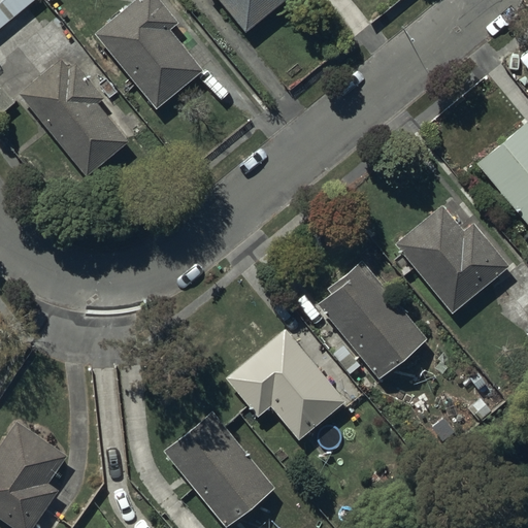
[(0,0),(0,30),(35,0),(0,0)]
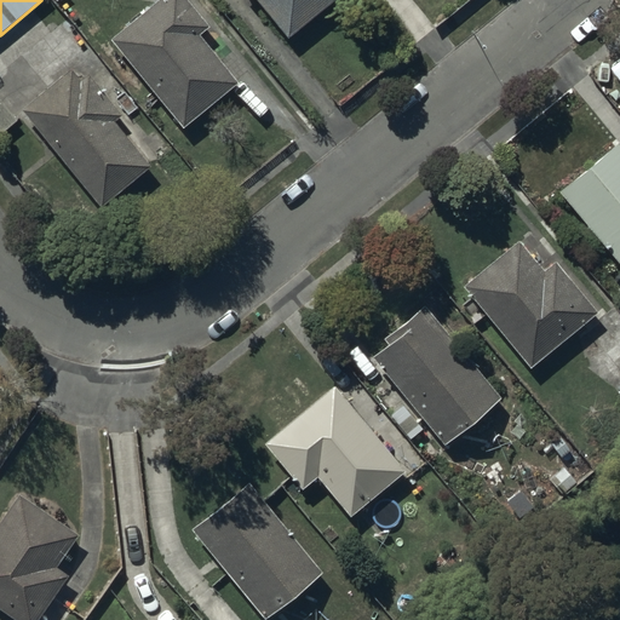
[(183,0),(164,0),(112,44),(183,131),(239,86),(199,38),(207,29),(183,0)]
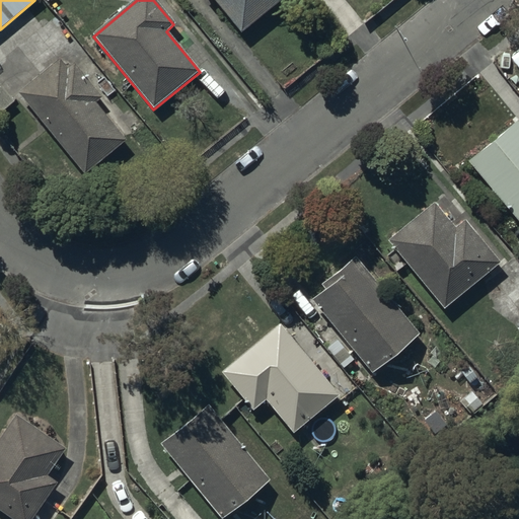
[(206,0),(207,1),(208,0),(213,0),(241,34),(282,1),(281,0),(206,0)]
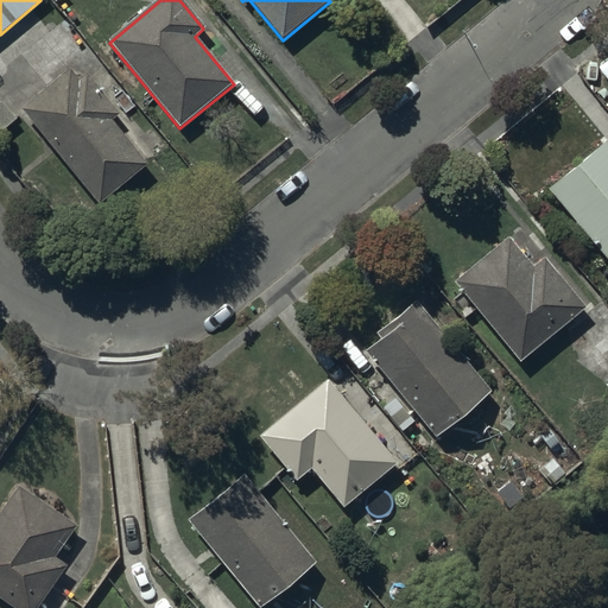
[(69,70),(20,113),(101,204),(149,163),(113,121),(121,114),(89,77),(81,83),(69,70)]
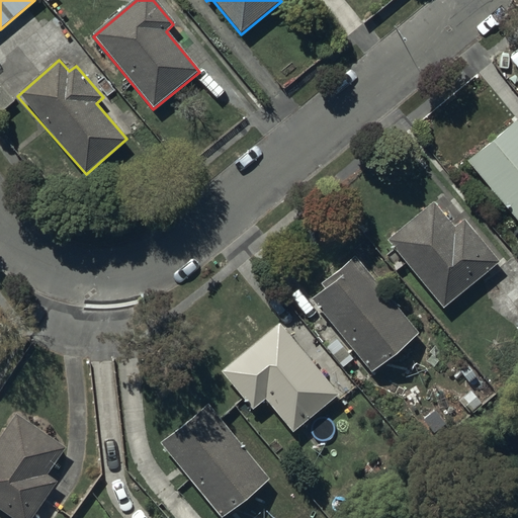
[(517,226),(517,125),(515,122),(466,163),(517,226)]
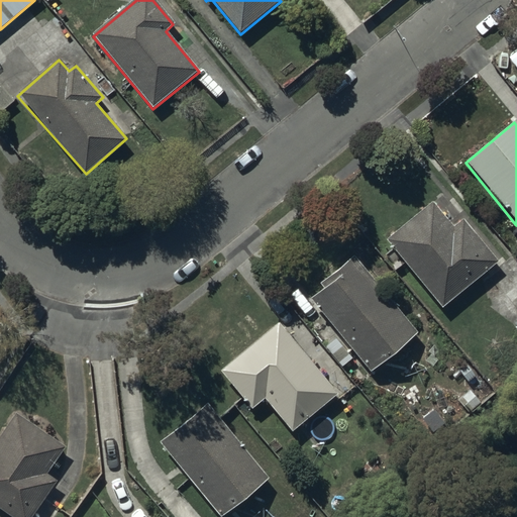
[(430,204),(386,241),(441,309),(497,264),(461,220),(451,229),(430,204)]
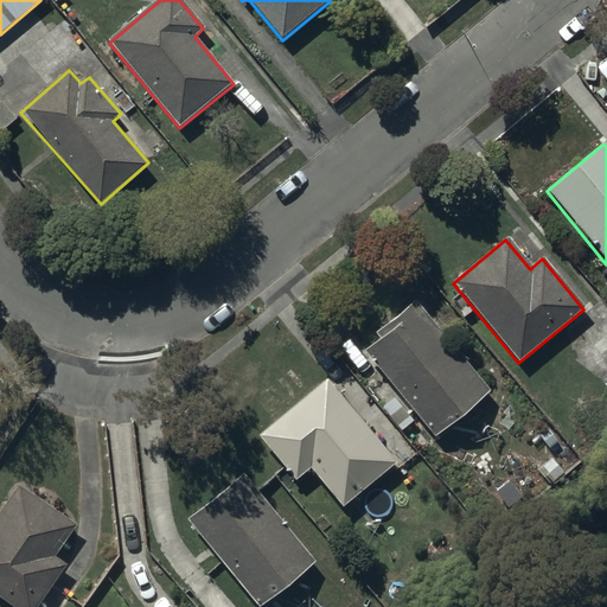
[(377,343),(362,355),(395,397),(382,408),(400,432),(415,420),(429,439),(487,394),(416,302),(372,336),(377,343)]
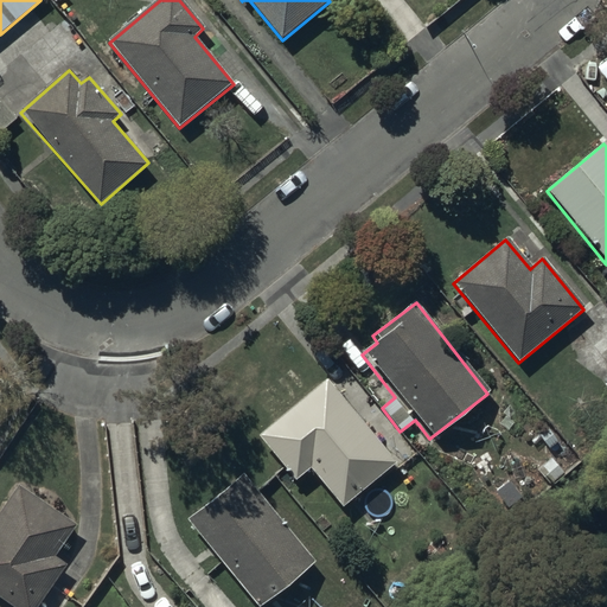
[(326,382),(259,438),(296,483),(310,472),(340,509),(395,464),(326,382)]
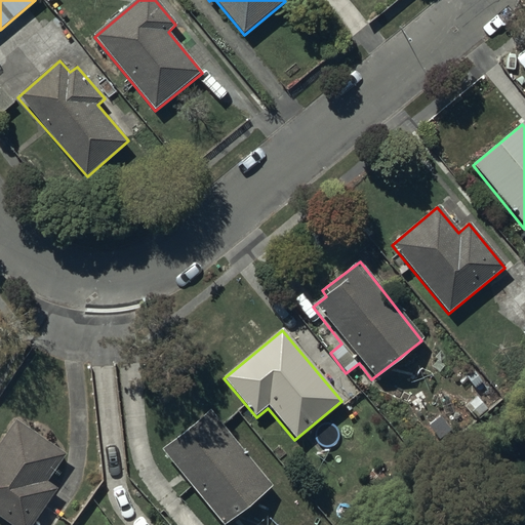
[(479,398),(467,407),(477,421),(489,412),(479,398)]
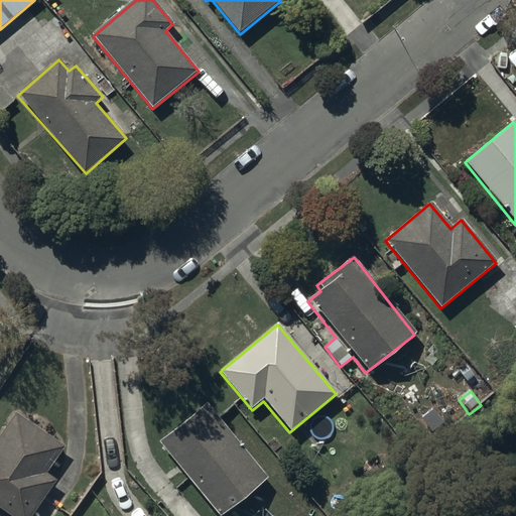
[(207,404),(159,442),(217,515),(225,515),(268,482),(207,404)]
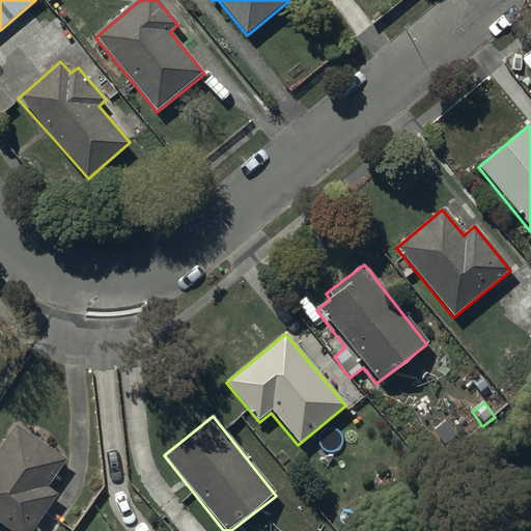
[(447,423),(436,431),(447,447),(458,439),(447,423)]
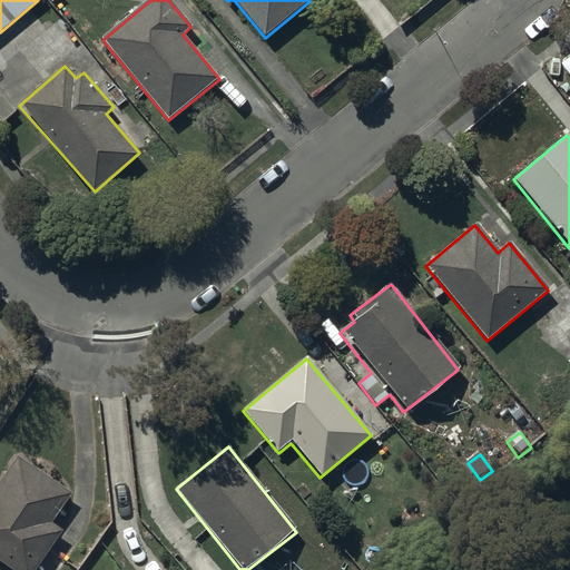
[(72,495),(17,458),(0,480),(0,562),(10,569),(37,569),(64,532),(52,524),(72,495)]
